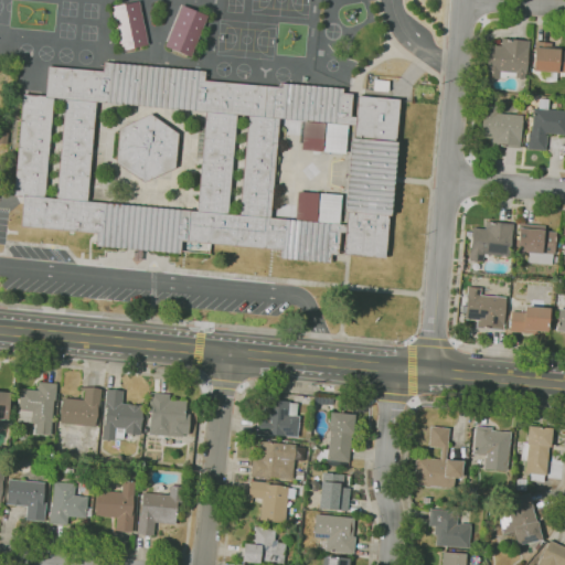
[(120,50),(148,44),(139,0),(110,6),(120,50)]
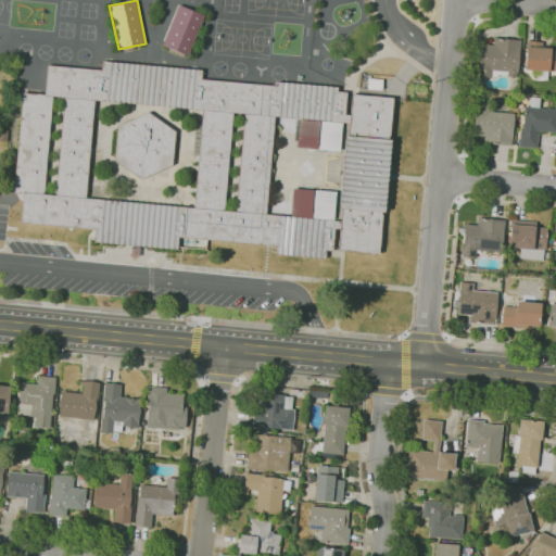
[(162,46),(188,55),(204,13),(178,3),(162,46)]
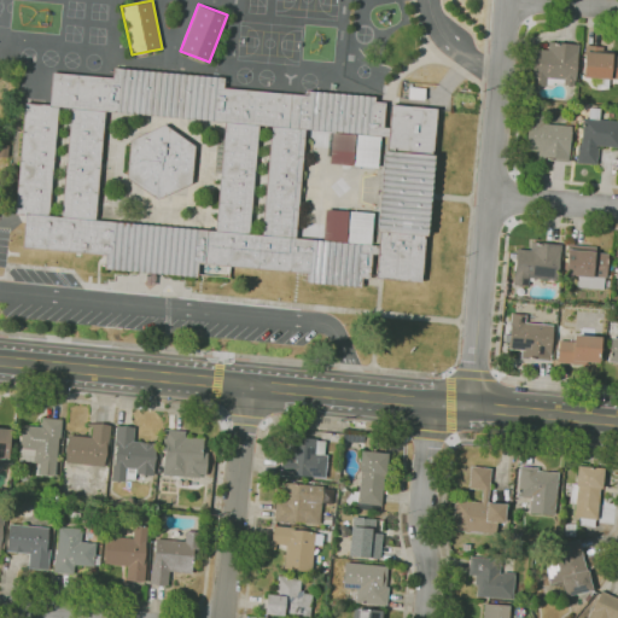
[(571,87),(567,87),(567,86),(563,85),(564,83),(553,82),(553,86),(546,86),(529,85),(532,48),(548,50),(548,42),(578,45),(576,81),(573,81),(573,86),(571,86),(571,87)]
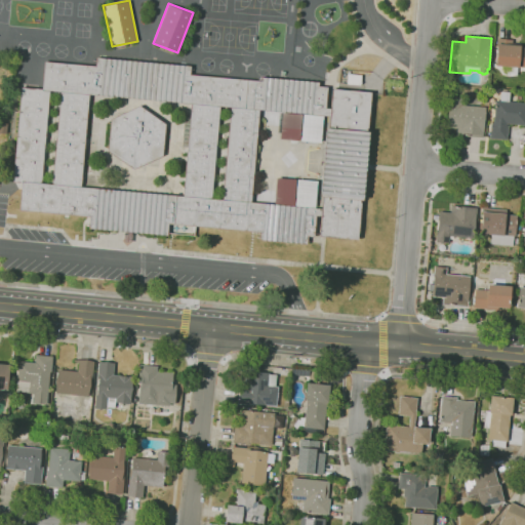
[(516,76),(501,75),(501,67),(495,66),(496,46),(496,39),(513,40),(512,45),(520,46),(520,47),(524,47),(524,67),(516,67),(516,76)]
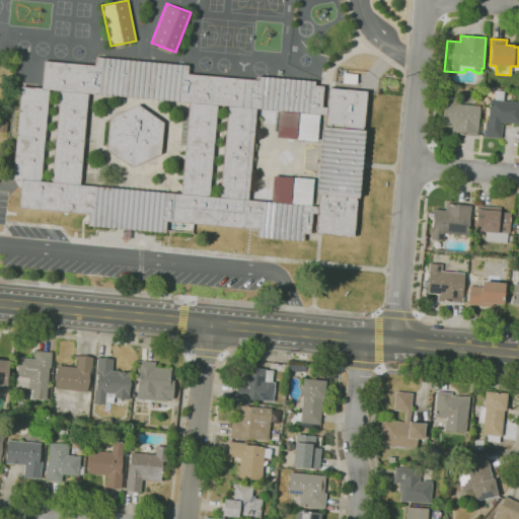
[(303,241),(256,237),(257,229),(166,221),(165,233),(88,226),(89,214),(19,208),(21,180),(12,179),(20,86),(42,88),(44,61),(94,66),(95,58),(189,66),(188,74),(257,80),(258,76),(315,81),(314,85),(323,86),(321,106),(327,107),(327,105),(326,105),(327,88),(366,91),(363,130),(364,131),(359,198),(356,198),(356,201),(357,201),(354,236),(316,233),(316,232),(310,231),(310,234),(304,234),(303,241)]
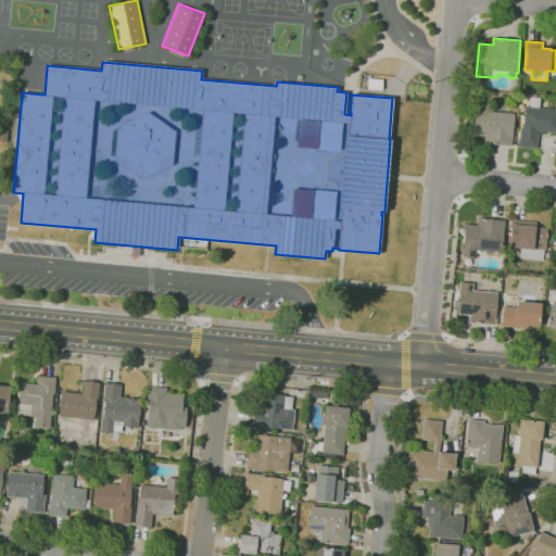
[(381,90),(367,89),(368,78),(382,79),(381,90)]
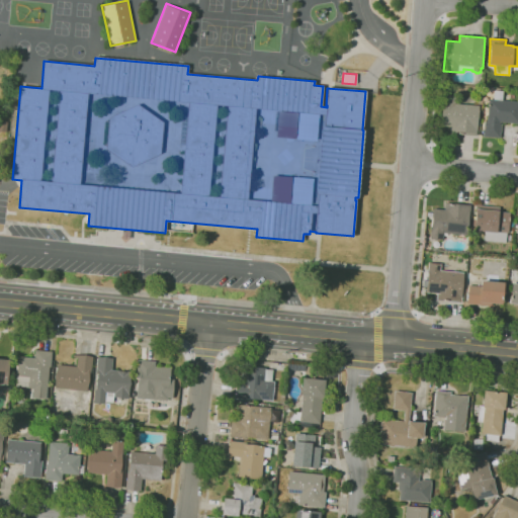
[(476,136),(439,133),(442,95),(454,96),(454,100),(460,101),(459,103),(479,105),(476,136)]
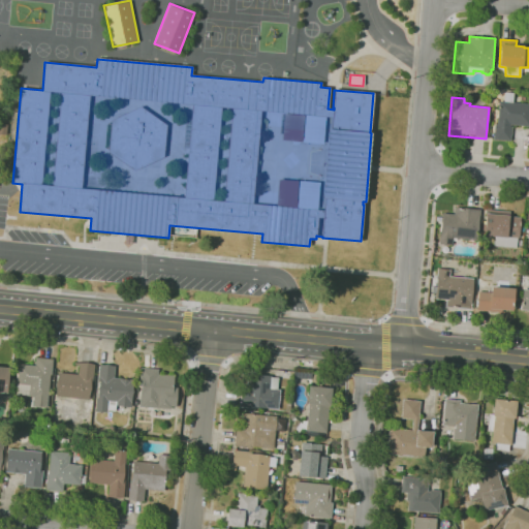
[(510,141),(493,139),(495,123),(497,124),(499,101),(528,103),(528,126),(509,125),(509,126),(511,126),(510,141)]
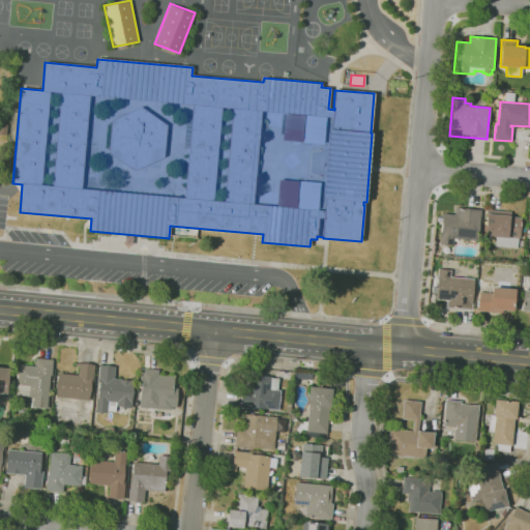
[(452,245),(440,244),(443,213),(454,214),(454,207),(480,210),(477,240),(453,238),(452,245)]
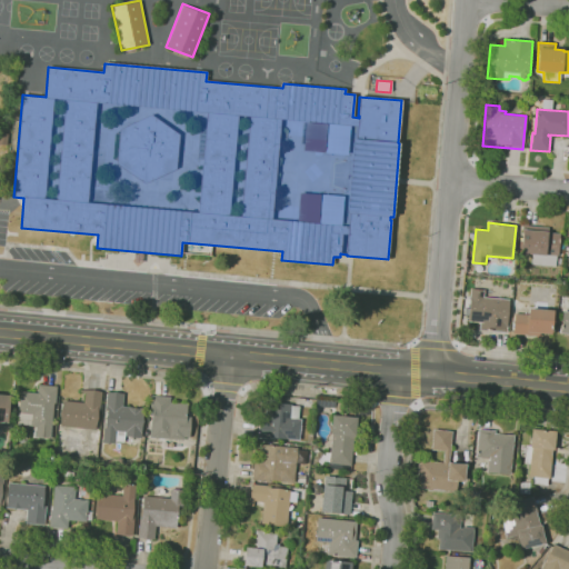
[(555,268),(531,266),(532,255),(520,253),(522,225),(549,228),(548,233),(559,235),(559,243),(563,243),(562,251),(558,250),(557,256),(556,256),(555,268)]
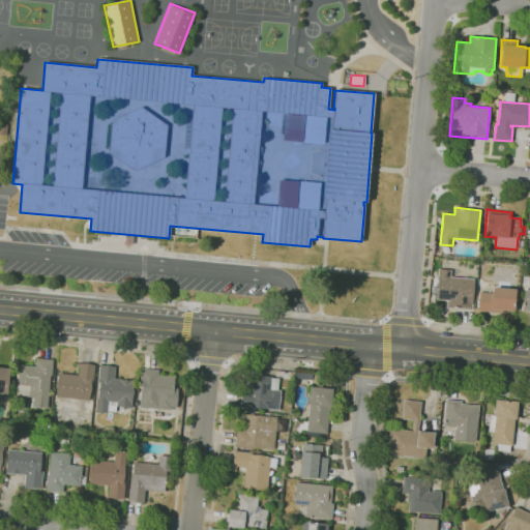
[(471,310),(446,307),(447,300),(435,299),(438,269),(450,270),(450,276),(474,278),(471,310)]
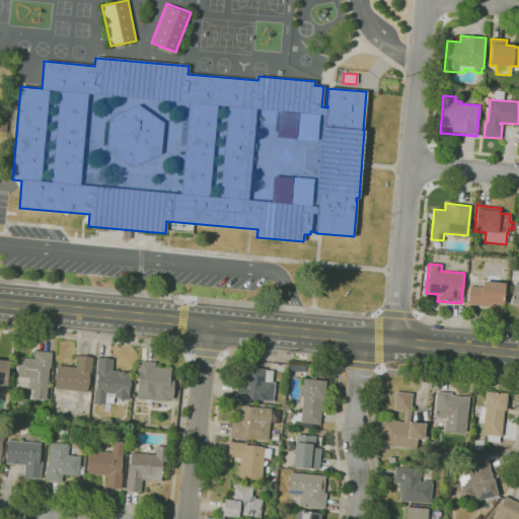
[(492,306),(467,304),(469,287),(482,288),(482,281),(505,283),(503,305),(492,304),(492,306)]
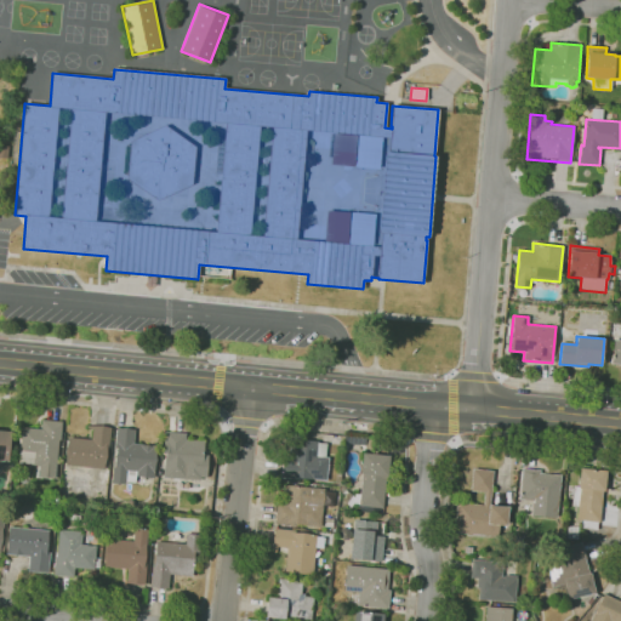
[(55,478),(38,477),(39,466),(34,466),(34,465),(22,463),(22,469),(18,468),(21,443),(16,443),(16,432),(21,433),(22,427),(41,429),(41,420),(62,422),(61,440),(58,440),(55,478)]
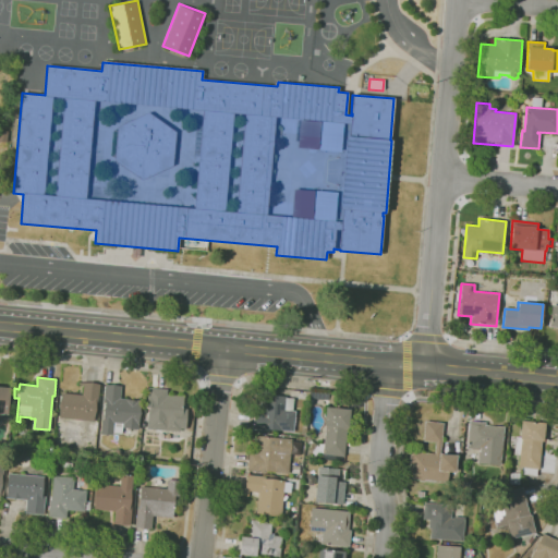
[(93,422),(59,417),(61,393),(82,395),(83,386),(79,385),(79,383),(99,385),(97,402),(95,402),(93,422)]
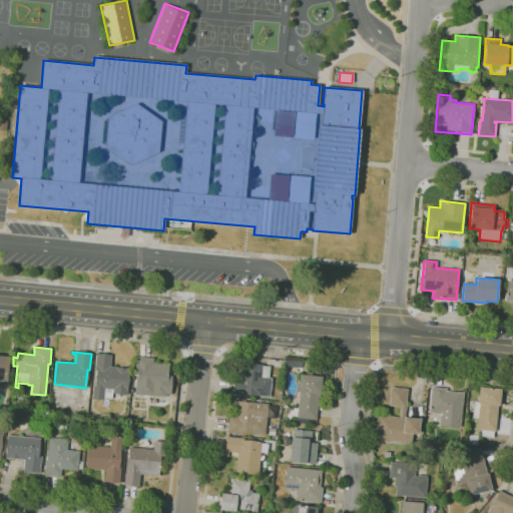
[(103,401),(92,400),(93,387),(95,387),(96,370),(95,370),(96,354),(111,355),(110,367),(129,369),(127,392),(126,392),(125,395),(112,394),(111,399),(104,398),(103,401)]
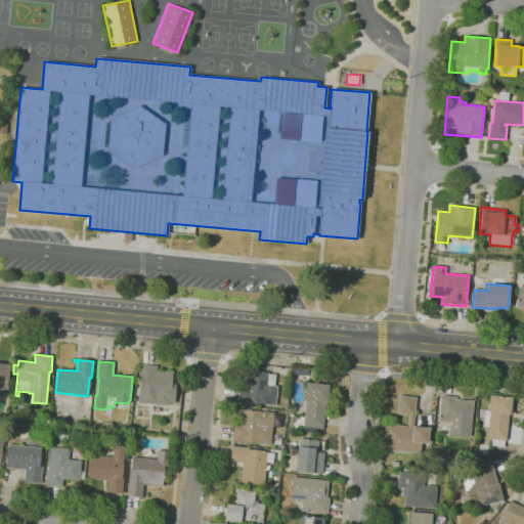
[(0,363),(9,364),(7,389),(0,388),(0,363)]
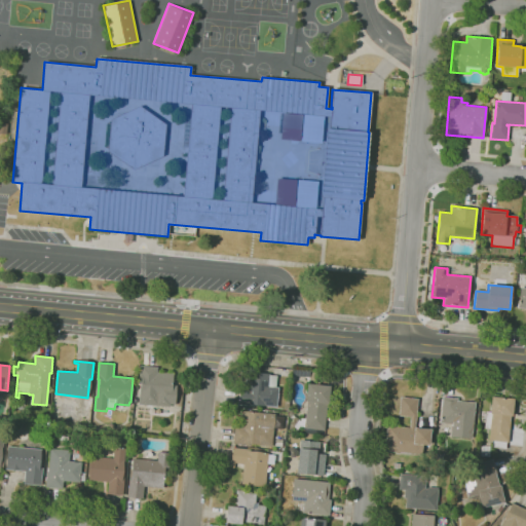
[(168,407),(138,404),(141,377),(140,377),(141,366),(157,367),(157,372),(173,374),(172,385),(176,385),(175,404),(170,404),(168,407)]
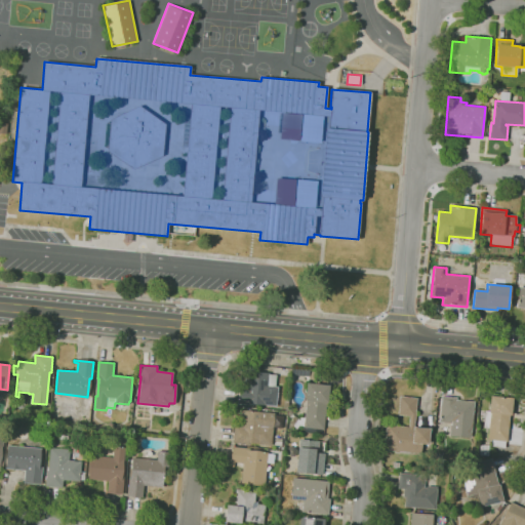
[(276,406),(253,404),(252,405),(237,404),(239,387),(244,388),(245,370),(269,373),(269,374),(276,375),(275,387),(278,387),(276,406)]
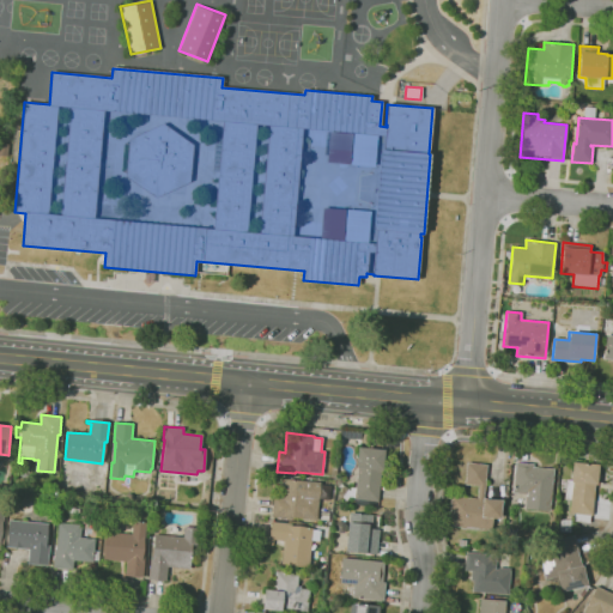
[(377,501),(354,498),(358,467),(357,467),(358,448),(384,450),(383,471),(381,471),(377,501)]
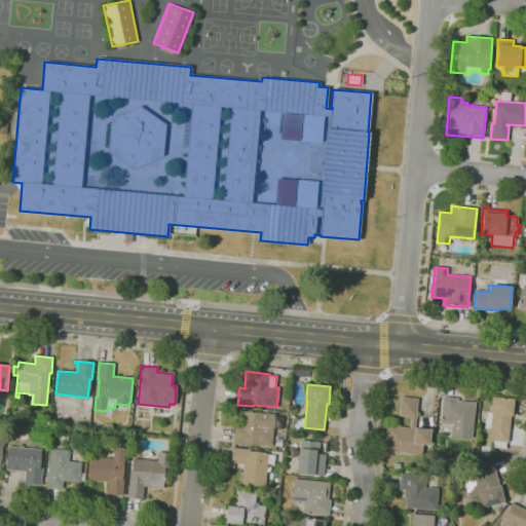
[(422,455),(404,454),(404,452),(400,452),(399,454),(395,454),(395,452),(384,451),(386,426),(410,427),(410,416),(399,415),(401,397),(417,399),(415,427),(430,428),(429,445),(422,445),(422,455)]
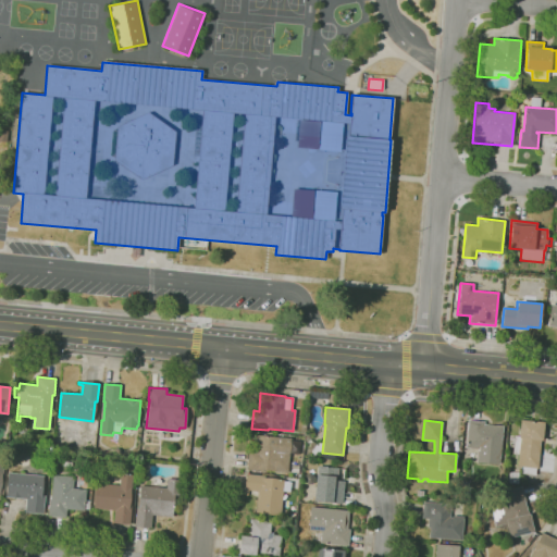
[(499,463),(477,462),(477,452),(479,452),(479,449),(466,448),(468,420),(484,421),(484,424),(503,426),(499,463)]
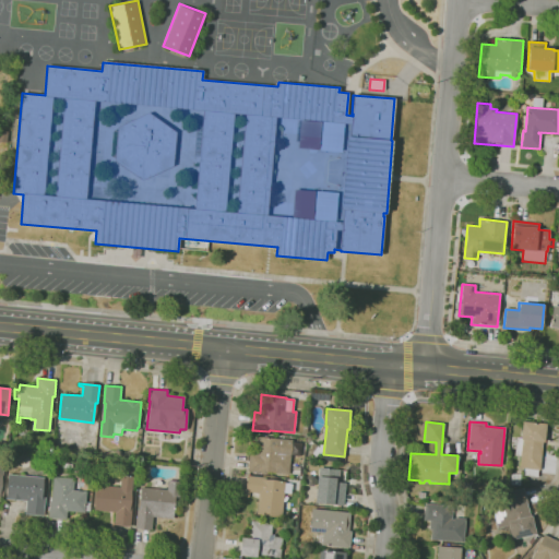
[(537,477),(523,475),(524,468),(519,467),(520,455),(515,455),(516,437),(521,438),(522,421),(546,424),(544,441),(543,441),(539,470),(538,470),(537,477)]
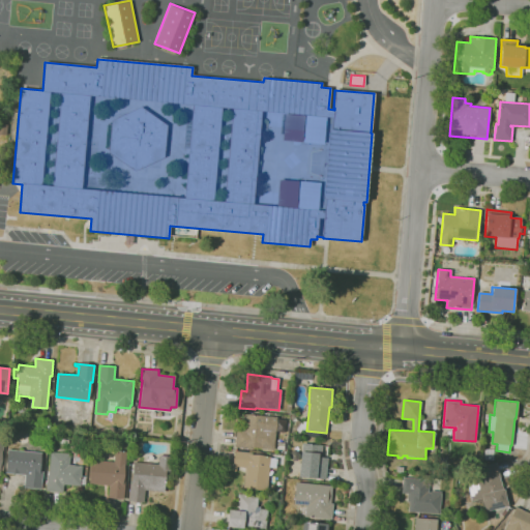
[(251,448),(234,447),(236,430),(241,431),(243,414),(276,417),(273,450),(251,448)]
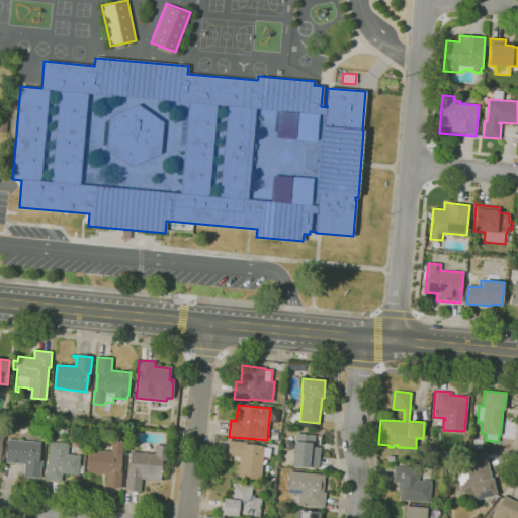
[(279,444),(277,444),(277,440),(270,439),(270,432),(277,433),(277,438),(280,439),(279,444)]
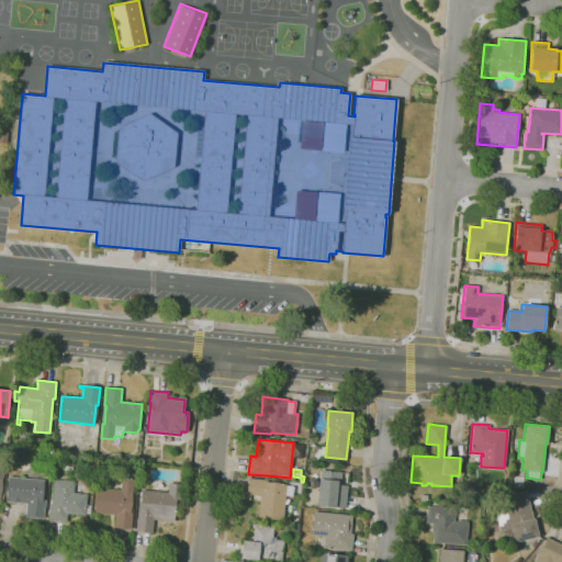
[(346,508),(316,505),(319,480),(321,480),(322,471),(341,472),(340,485),(348,485),(346,508)]
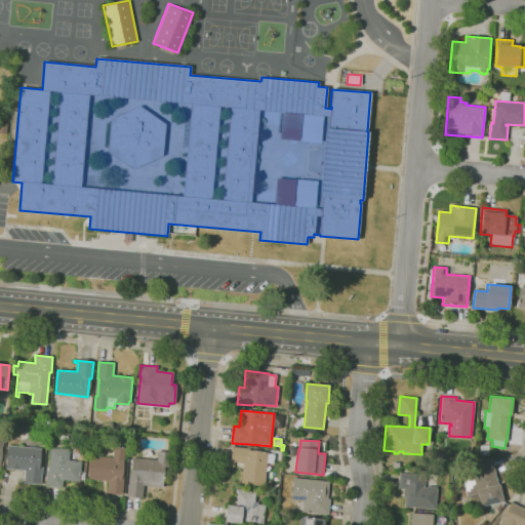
[(41,485),(24,483),(25,471),(5,469),(7,445),(41,448),(39,467),(42,467),(41,485)]
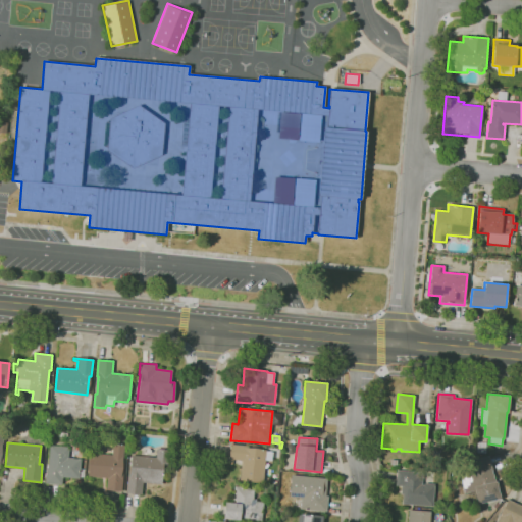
[(121,490),(106,489),(107,478),(88,477),(90,453),(112,455),(113,444),(124,445),(123,460),(122,460),(121,474),(122,474),(121,490)]
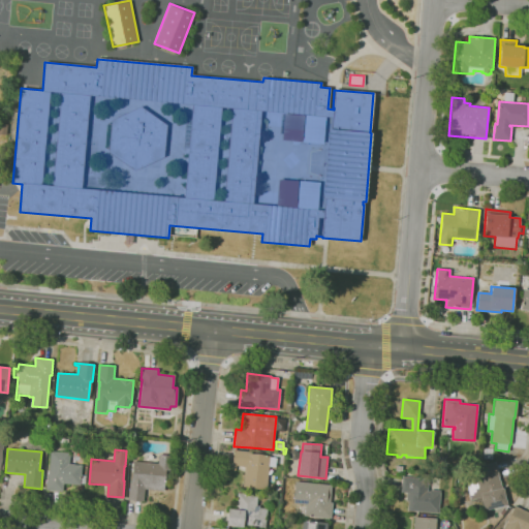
[(62,491),(45,490),(47,474),(48,474),(50,450),(70,453),(69,463),(74,464),(79,465),(79,464),(82,465),(81,485),(63,484),(62,491)]
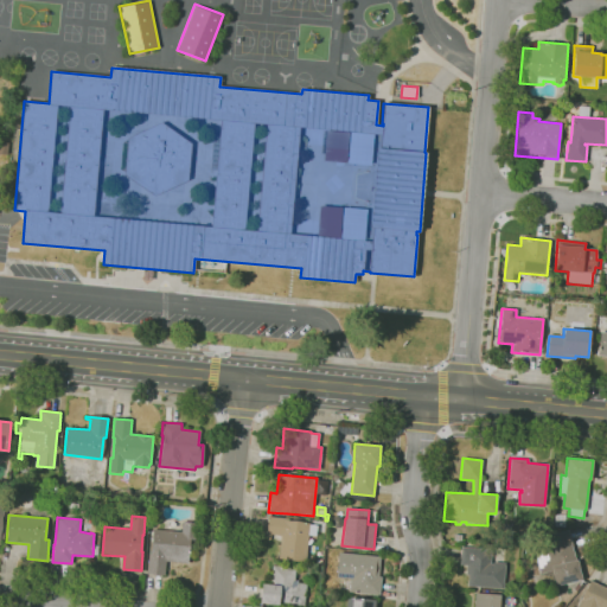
[(306,561),(279,558),(280,536),(270,535),(269,540),(267,540),(269,517),(288,518),(288,522),(310,523),(310,524),(317,525),(317,536),(308,535),(306,561)]
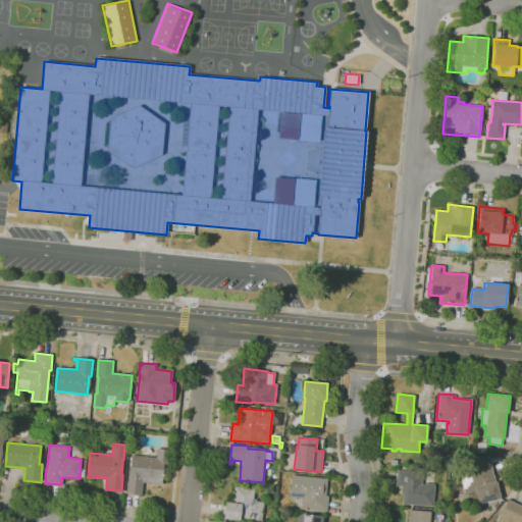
[(141,494),(125,493),(127,477),(129,477),(132,455),(156,457),(156,449),(168,450),(167,465),(163,464),(163,468),(166,469),(165,473),(162,473),(161,484),(143,482),(141,494)]
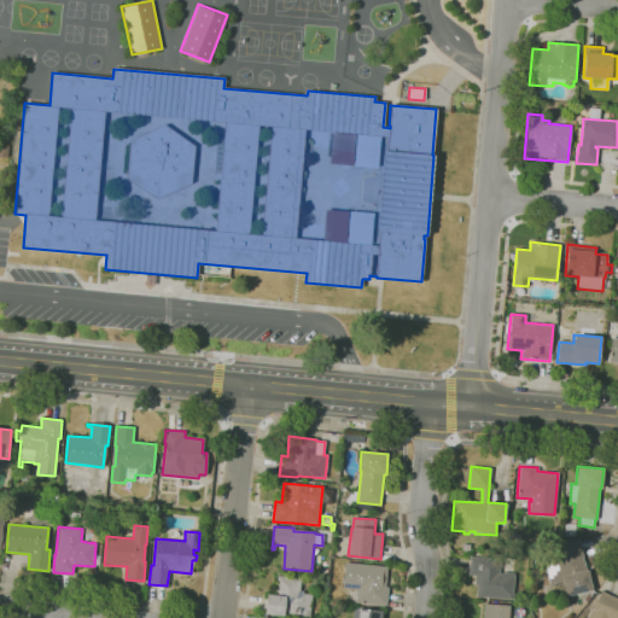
[(565,596),(561,581),(548,583),(541,549),(579,540),(587,570),(588,570),(593,590),(565,596)]
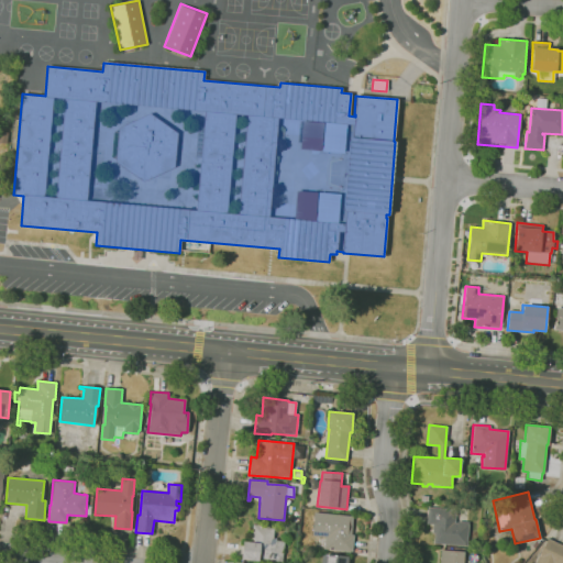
[(466,547),(433,543),(434,533),(432,533),(433,525),(427,525),(428,507),(456,509),(455,522),(457,522),(457,521),(468,522),(466,547)]
